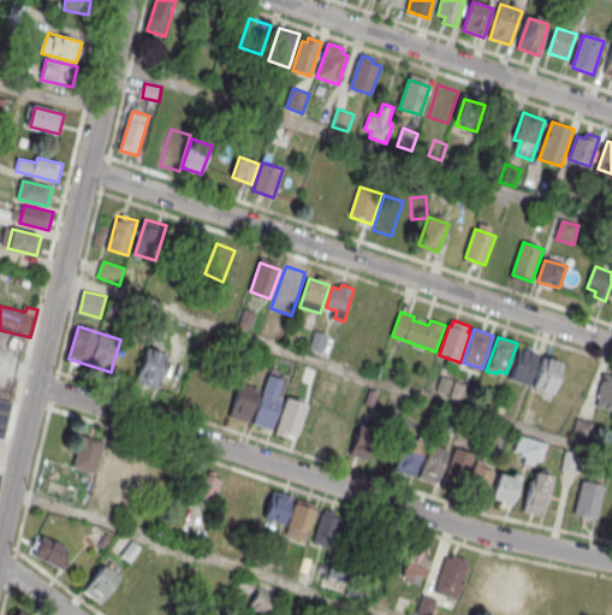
[(170,354),(149,347),(137,382),(158,389),(170,354)]
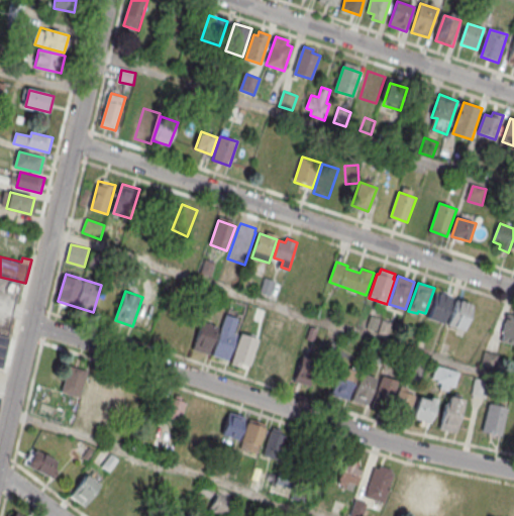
[(437,293),(429,317),(445,322),(454,299),(437,293)]
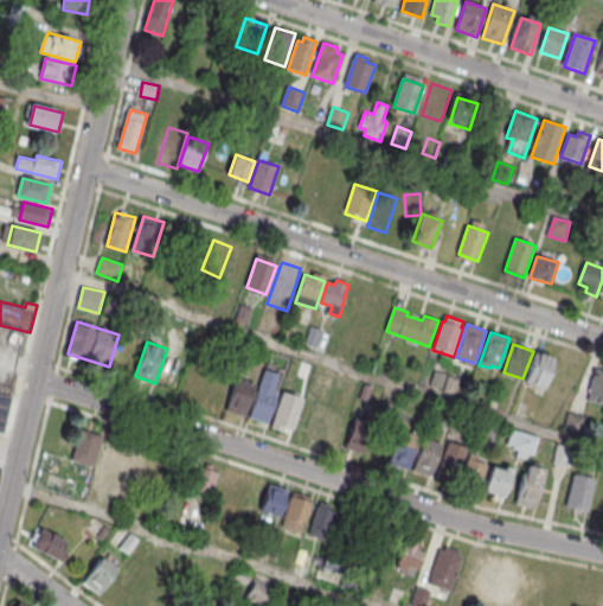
[(557,359),(545,395),(537,393),(539,386),(527,382),(537,352),(557,359)]
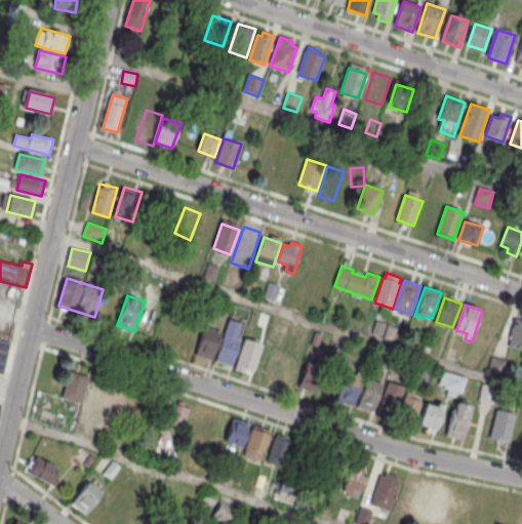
[(521,314),(520,314),(508,345),(521,351),(521,314)]
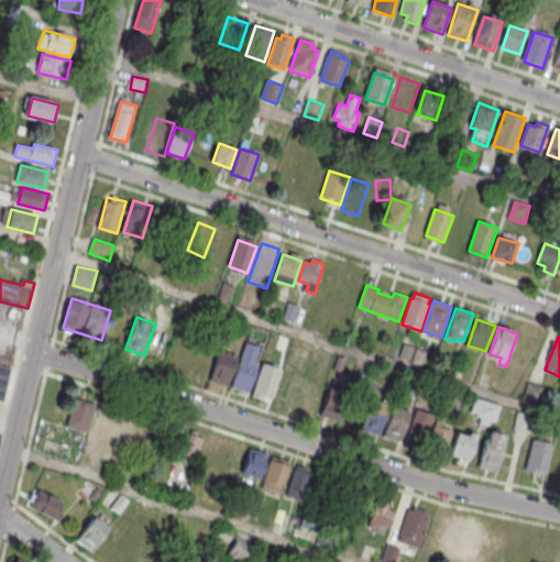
[(248,343),(232,387),(250,394),(260,365),(255,363),(261,348),(248,343)]
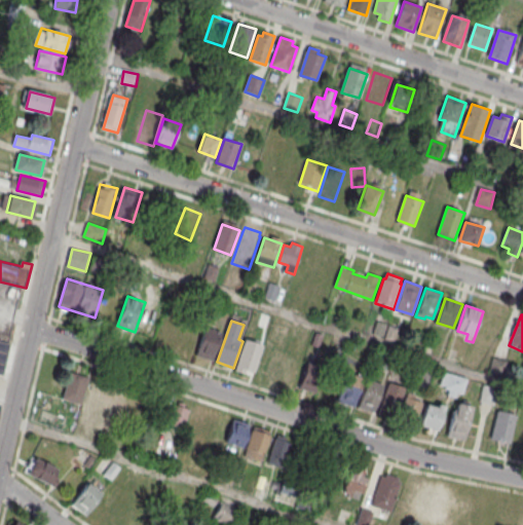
[(207,327),(196,355),(213,362),(223,333),(207,327)]
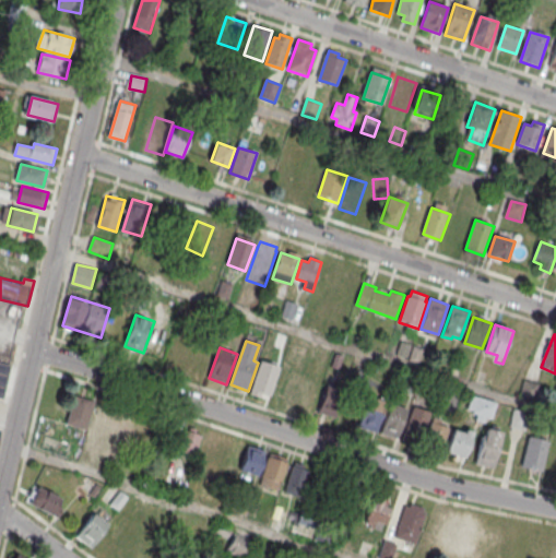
[(261,360),(250,394),(261,398),(262,393),(272,396),(282,366),(261,360)]
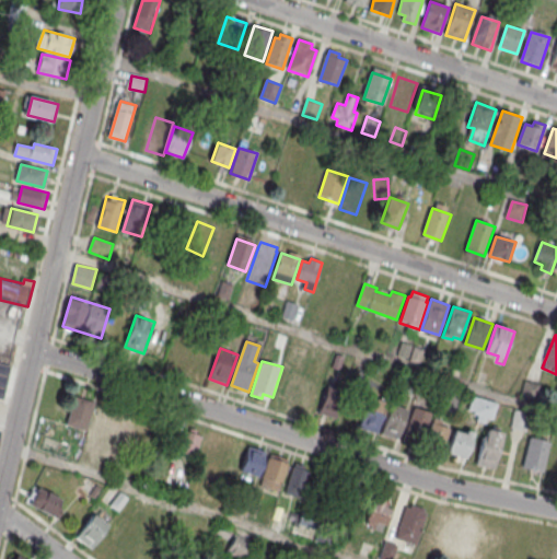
[(0,362),(11,365),(4,399),(0,398),(0,362)]
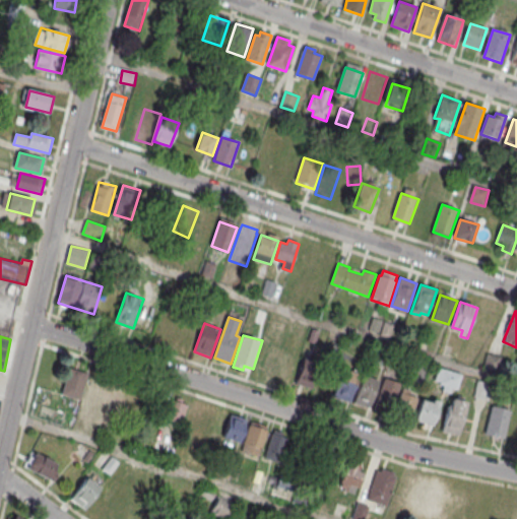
[(282,352),(273,379),(289,384),(299,358),(282,352)]
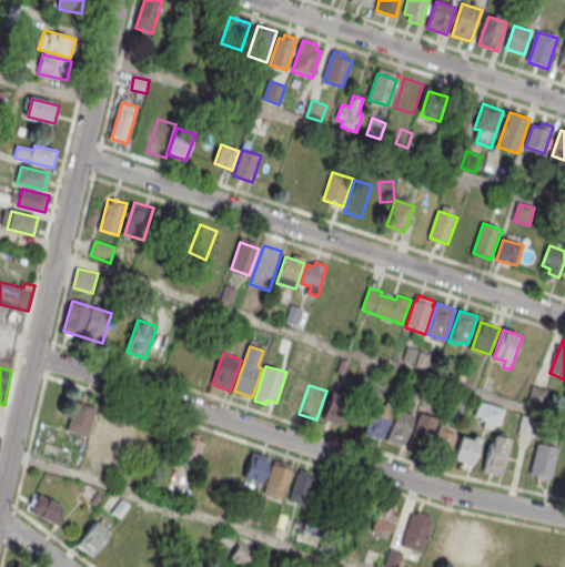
[(333,393),(324,422),(342,427),(351,398),(333,393)]
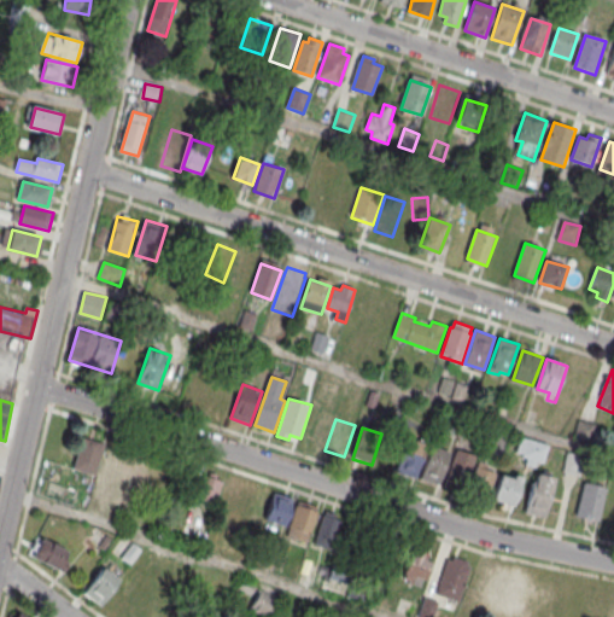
[(543,469),(549,446),(522,437),(516,461),(543,469)]
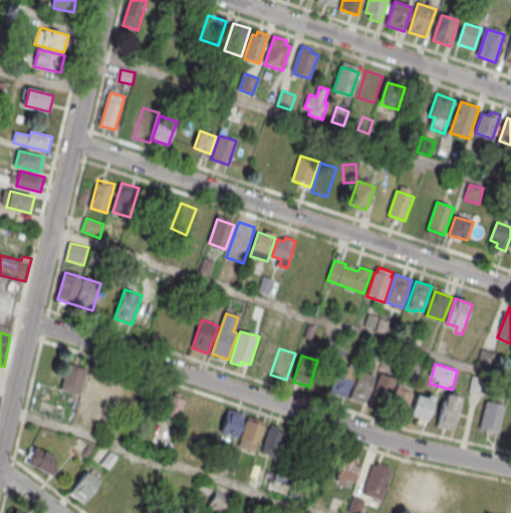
[(70,365),(61,392),(77,397),(86,370),(70,365)]
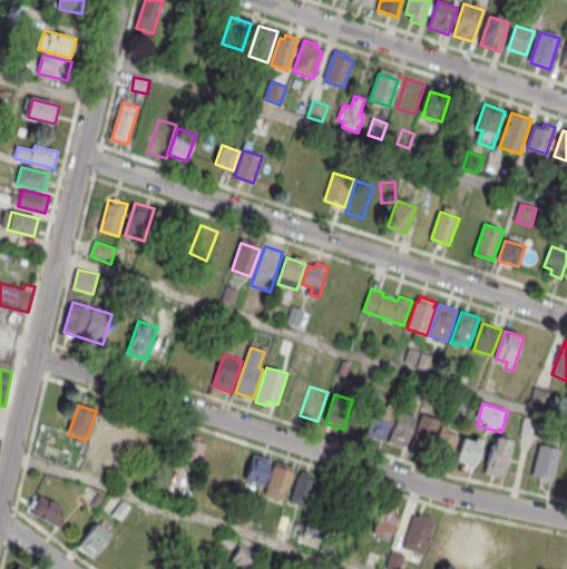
[(377,405),(367,437),(384,442),(394,411),(377,405)]
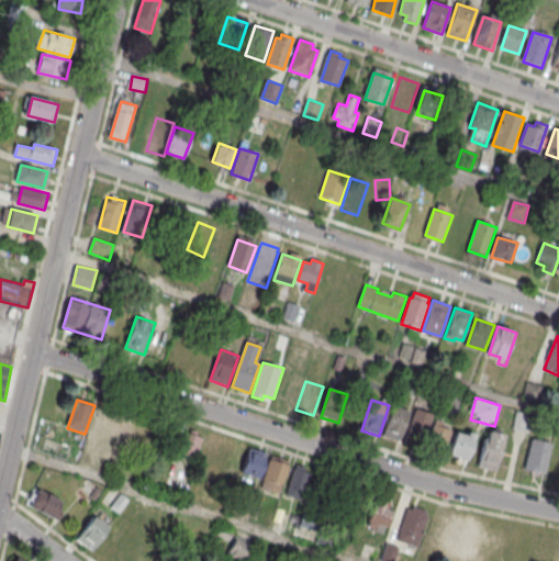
[(393,407),(383,437),(401,444),(411,413),(393,407)]
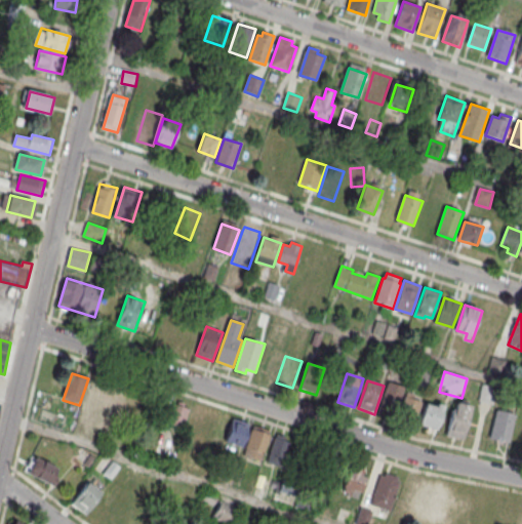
[(390,383),(378,414),(395,420),(406,389),(390,383)]
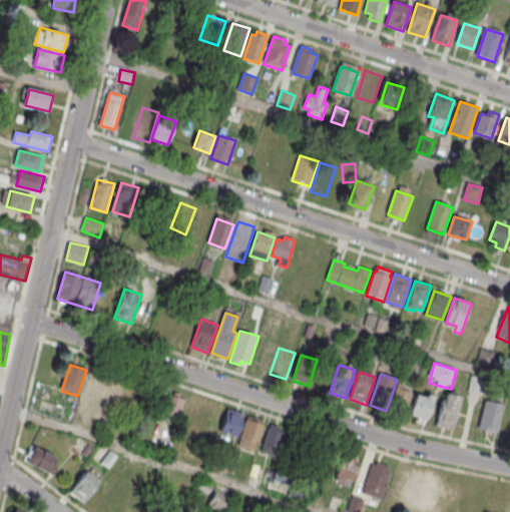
[(486,379),(473,377),(471,392),(484,394),(486,379)]
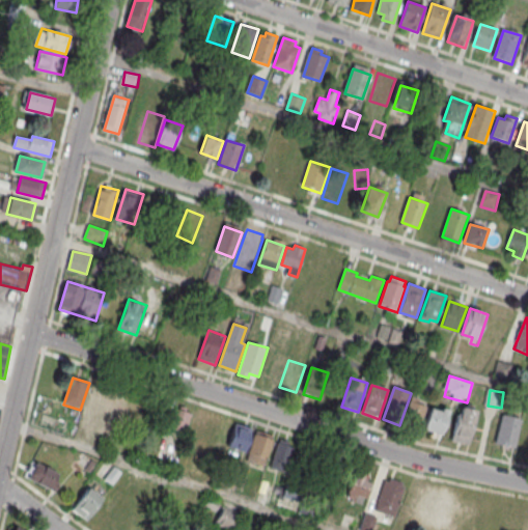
[(423,430),(442,437),(451,411),(433,405),(423,430)]
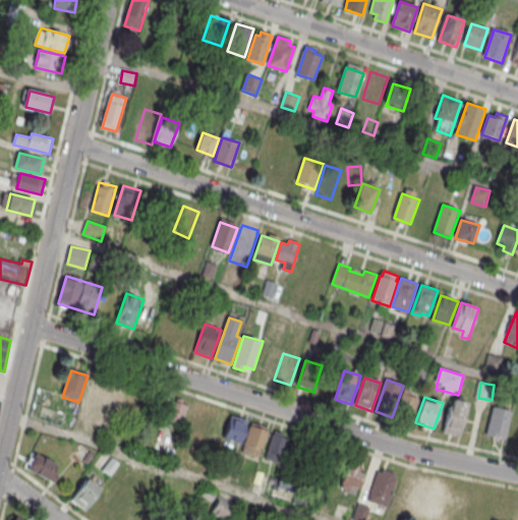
[(168,421),(183,425),(189,402),(174,398),(168,421)]
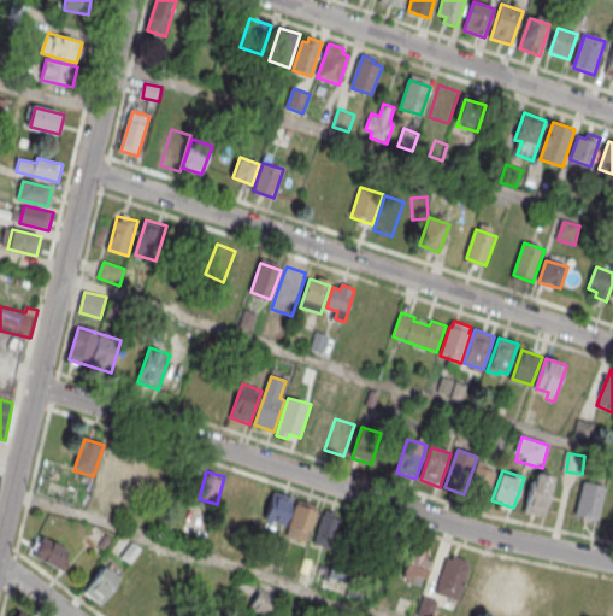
[(534,474),(524,514),(546,518),(554,479),(534,474)]
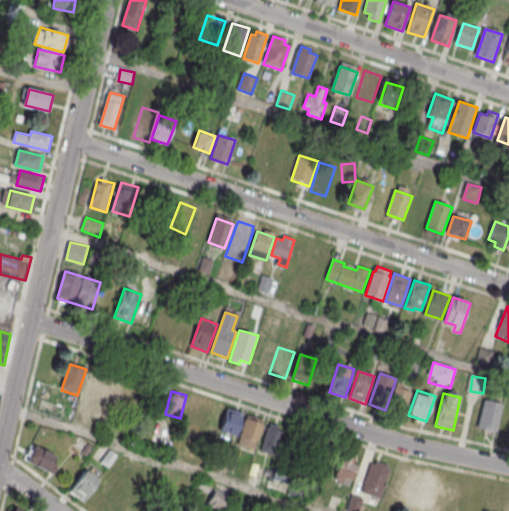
[(204,400),(189,395),(182,420),(198,425),(204,400)]
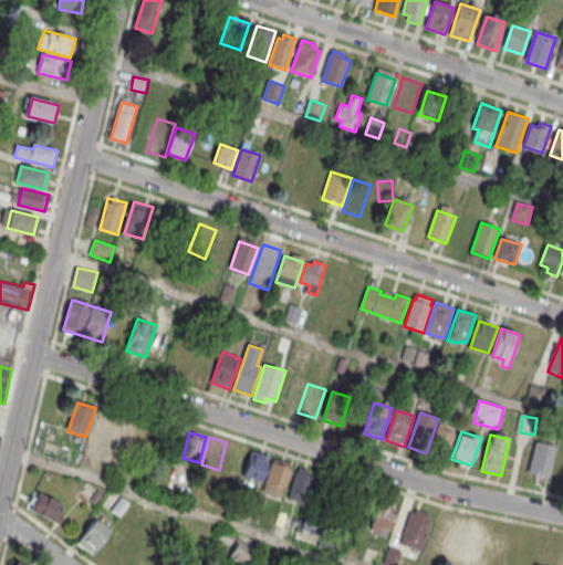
[(537,443),(530,474),(550,479),(558,448),(537,443)]
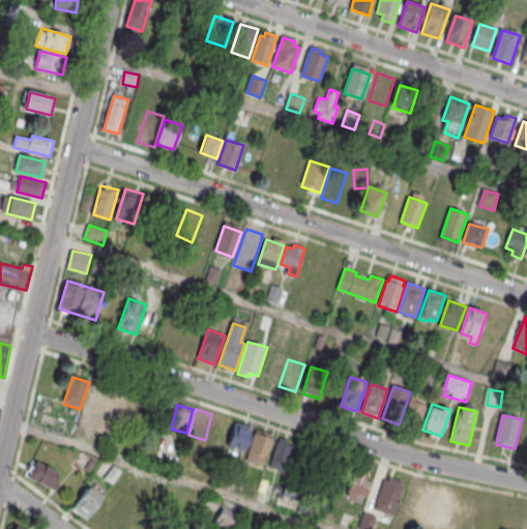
[(236,423),(228,447),(244,452),(253,430),(236,423)]
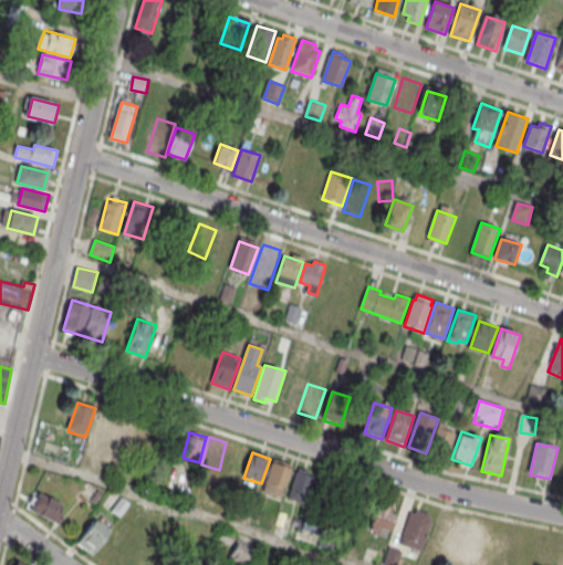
[(275,461),(264,493),(283,499),(293,468),(275,461)]
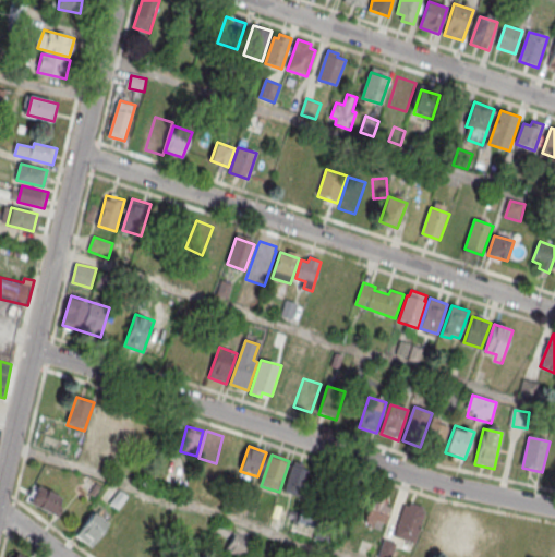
[(293,465),(285,493),(302,498),(311,471),(293,465)]
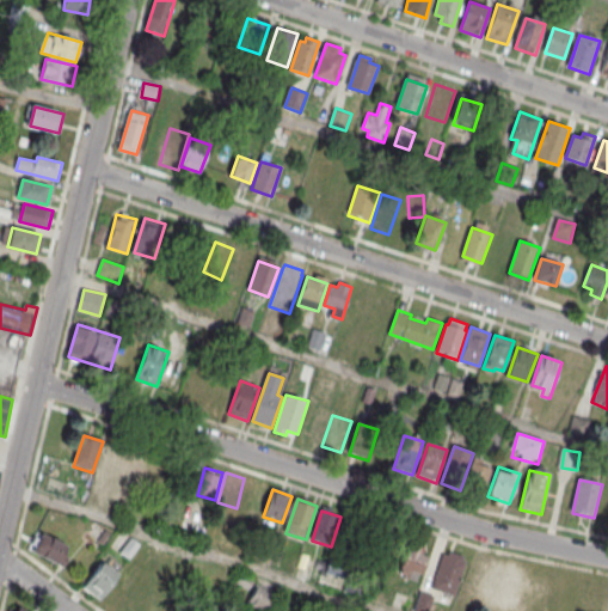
[(62,568),(68,543),(41,536),(35,562),(62,568)]
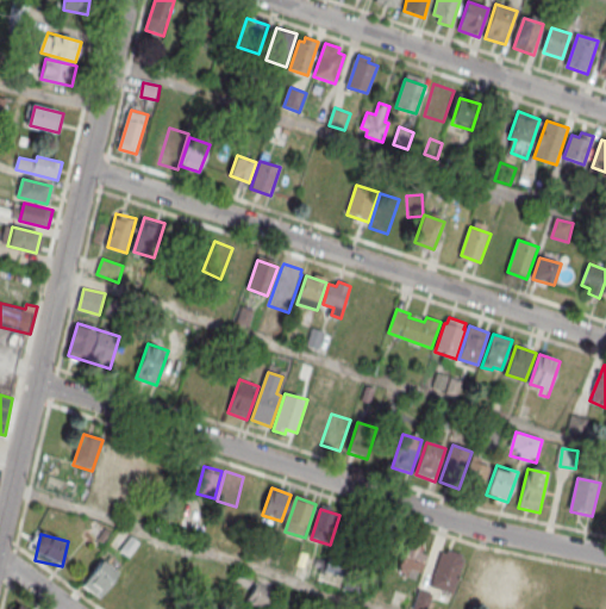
[(419,580),(431,545),(410,539),(399,573),(419,580)]
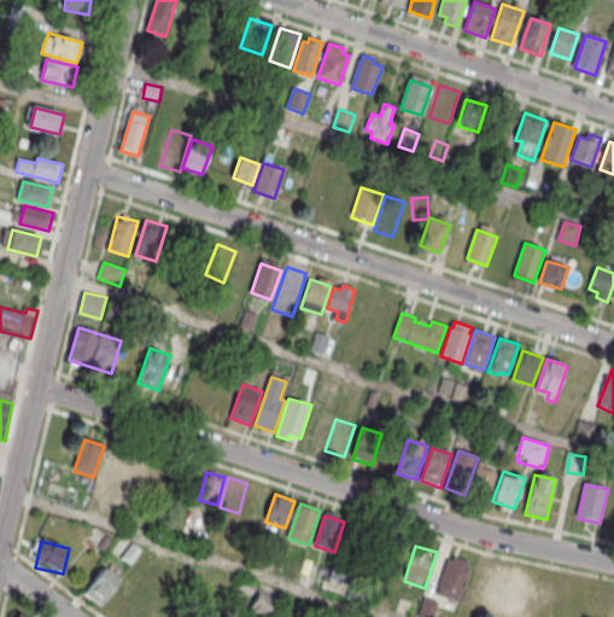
[(473,564),(450,556),(438,595),(461,603),(473,564)]
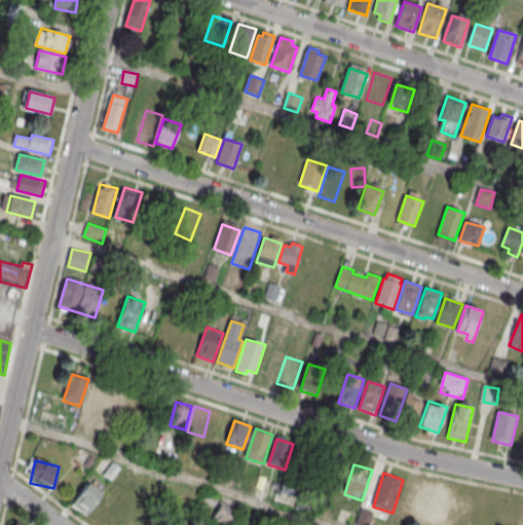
[(73,505),(87,516),(104,492),(89,482),(73,505)]
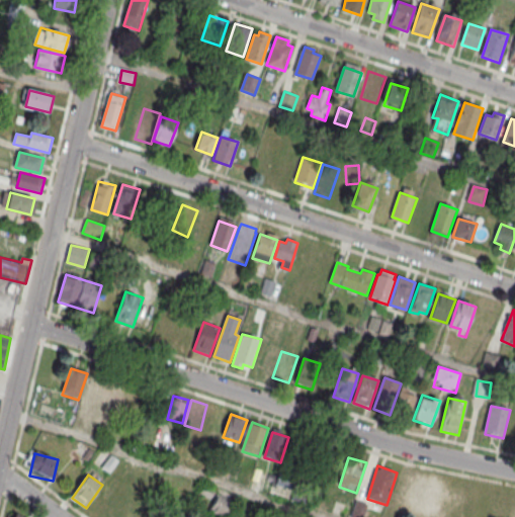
[(443,515),(450,483),(431,479),(432,478),(413,475),(406,509),(424,513),(424,511),(443,515)]
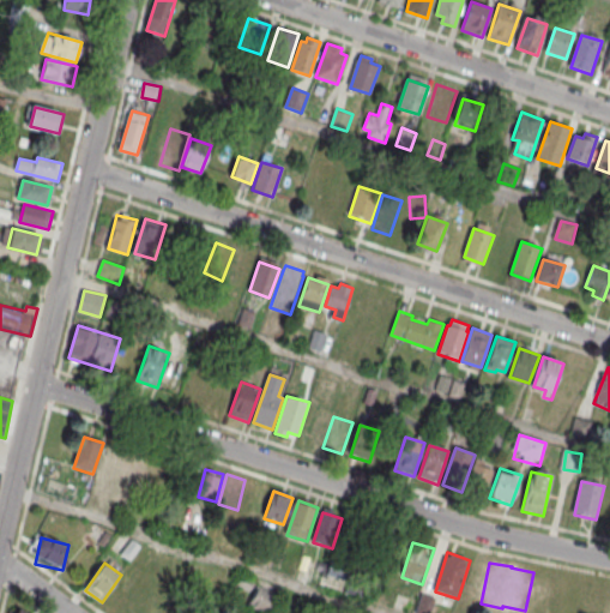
[(269,612),(279,596),(260,586),(248,606),(260,612),(269,612)]
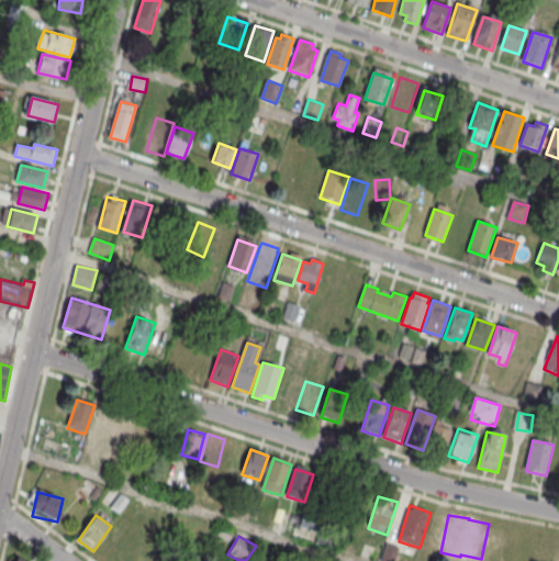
[(395,560),(400,549),(388,545),(383,560),(395,560)]
